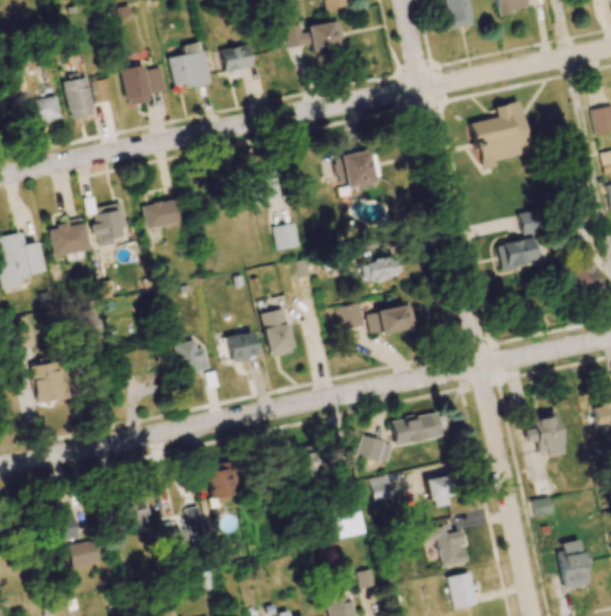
[(435,0),(437,7),(445,6),(449,29),(473,25),(468,0),(435,0)]
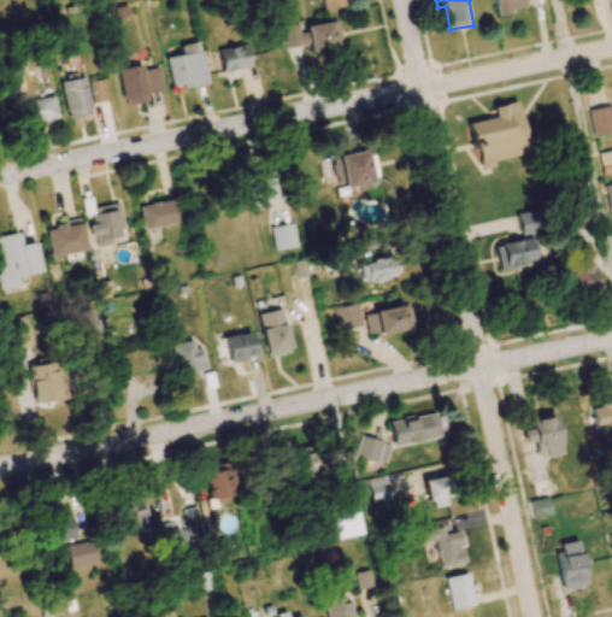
[(498,0),(502,17),(516,13),(515,10),(531,6),(529,0),(498,0)]
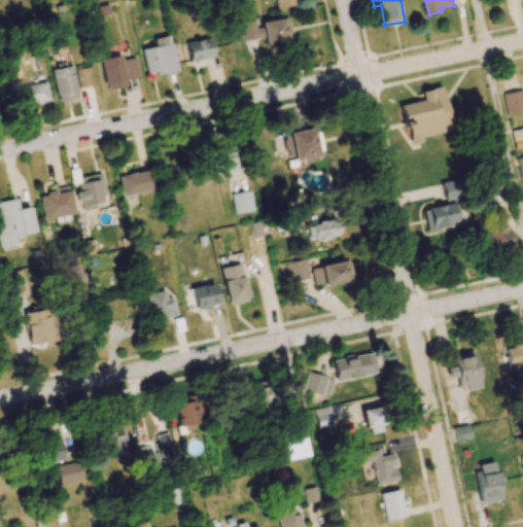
[(291,19),(265,22),(269,45),(294,41),(291,19)]
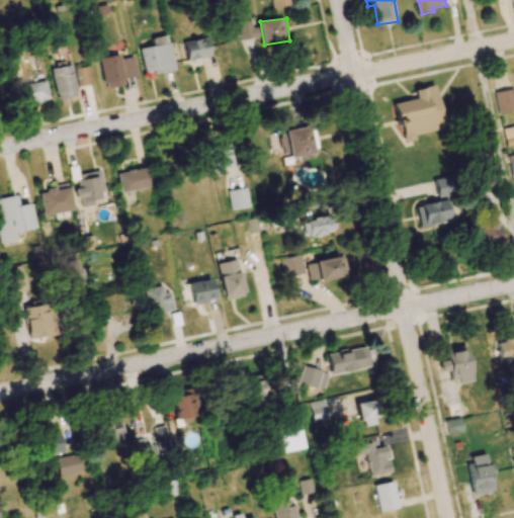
[(260,22),(242,23),(243,38),(261,37),(260,22)]
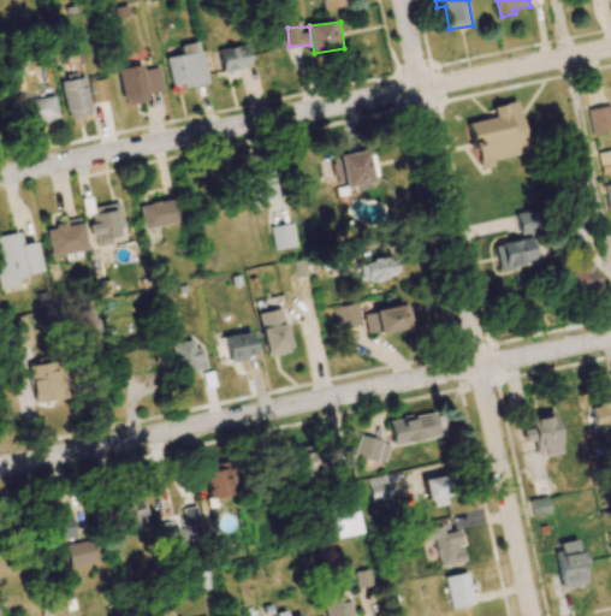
[(226,72),(253,67),(249,46),(221,49),(226,72)]
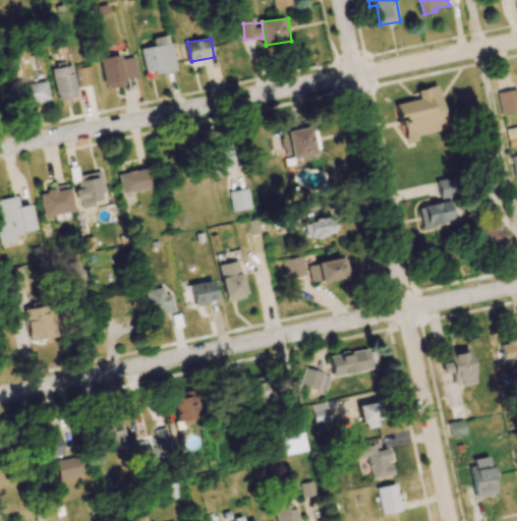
[(176,70),(173,45),(145,48),(148,74),(176,70)]
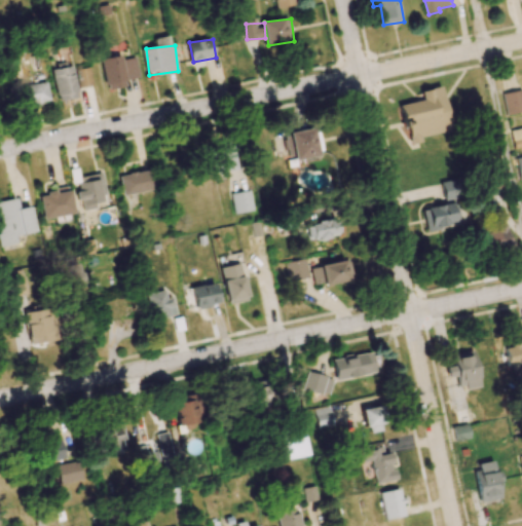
[(110,90),(127,87),(126,80),(142,77),(138,57),(124,60),(123,55),(104,60),(110,90)]
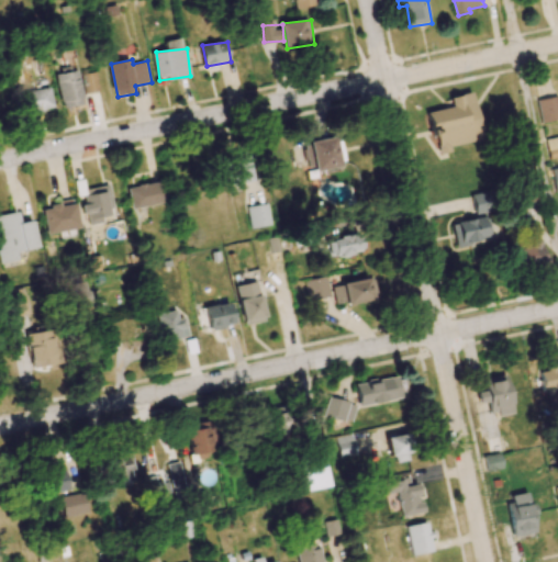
[(86,105),(81,67),(62,69),(65,108),(86,105)]
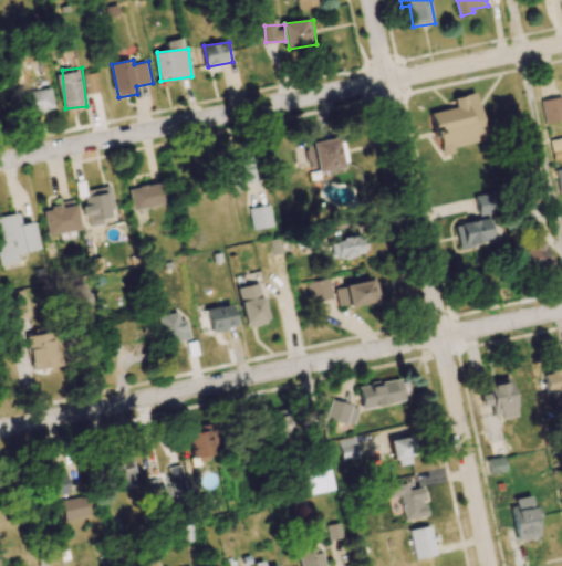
[(85,74),(87,94),(102,93),(100,73),(85,74)]
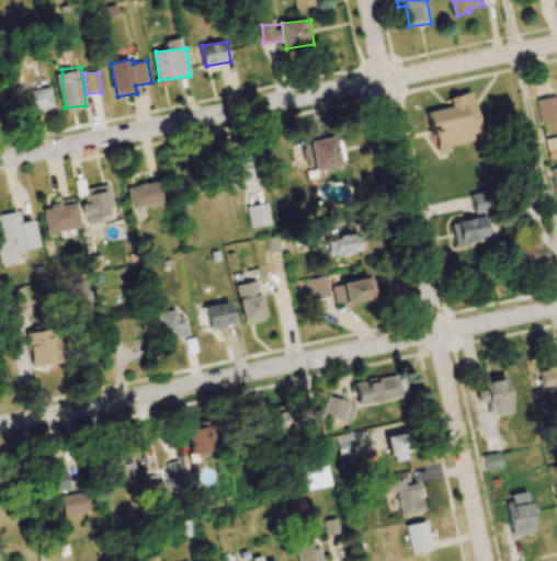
[(56,109),(54,88),(29,91),(31,112),(56,109)]
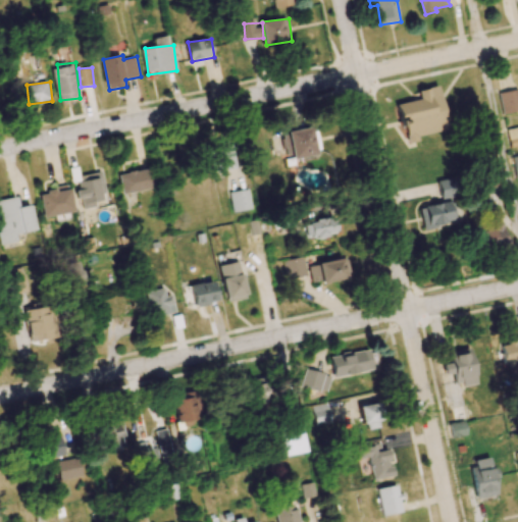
[(422,100),(399,104),(403,127),(408,126),(411,143),(421,141),(420,136),(449,131),(441,86),(420,90),(422,100)]
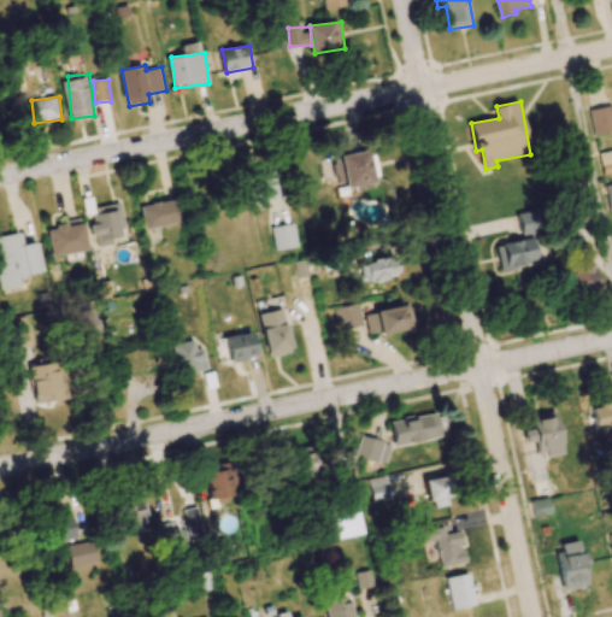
[(592,111),(598,135),(611,131),(611,107),(592,111)]
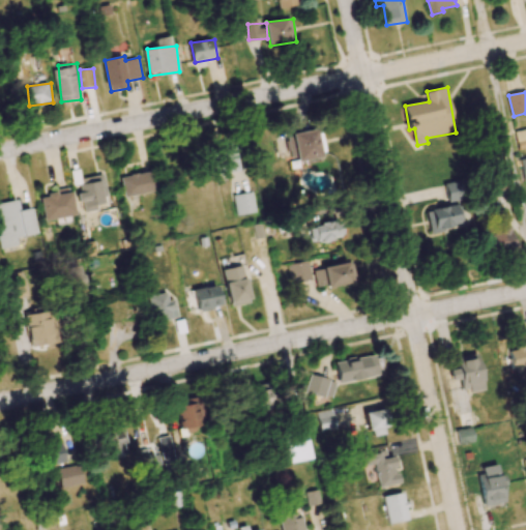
[(293,135),(299,162),(326,156),(320,129),(293,135)]
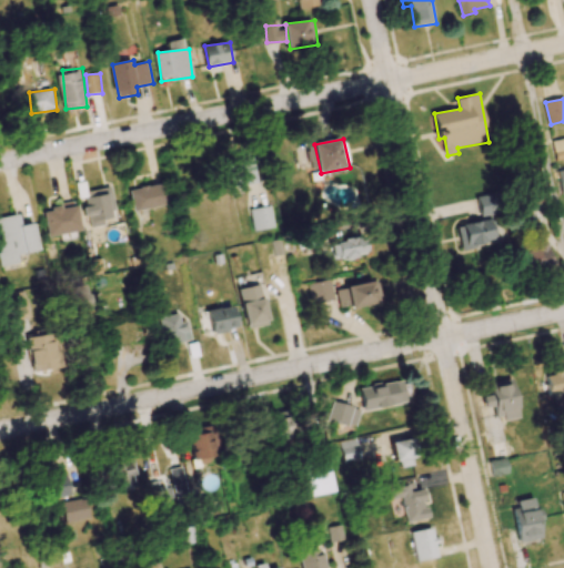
[(296,173),(291,151),(272,155),(278,178),(296,173)]
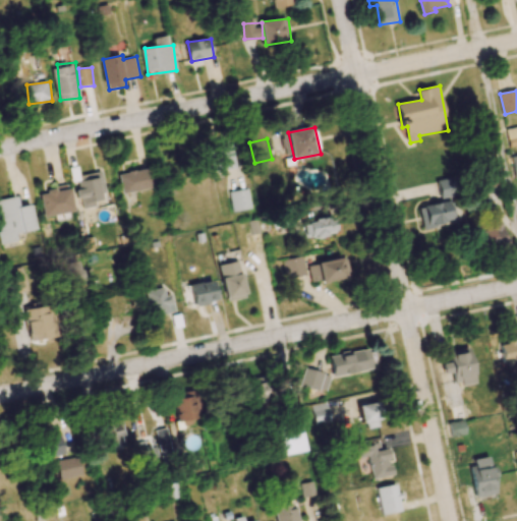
[(213,171),(236,169),(233,145),(211,148),(213,171)]
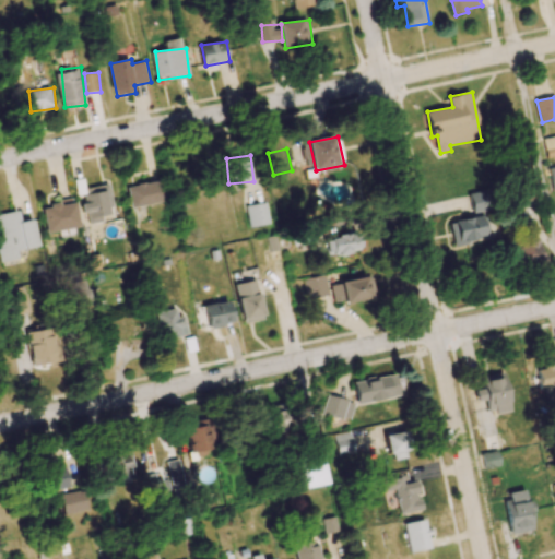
[(131,186),(133,206),(167,203),(165,181),(131,186)]
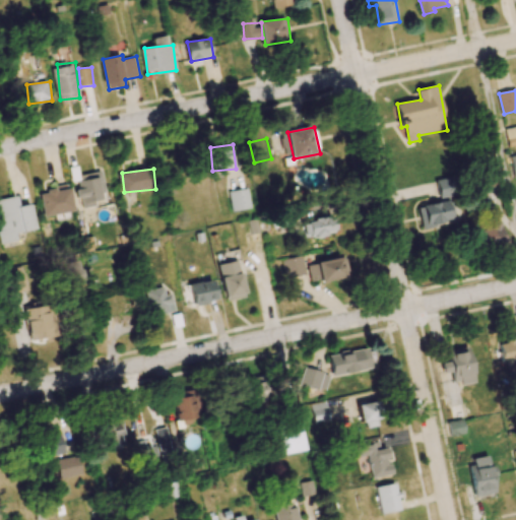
[(85,208),(98,206),(97,200),(108,199),(103,171),(81,175),(83,189),(78,190),(79,200),(84,199),(85,208)]
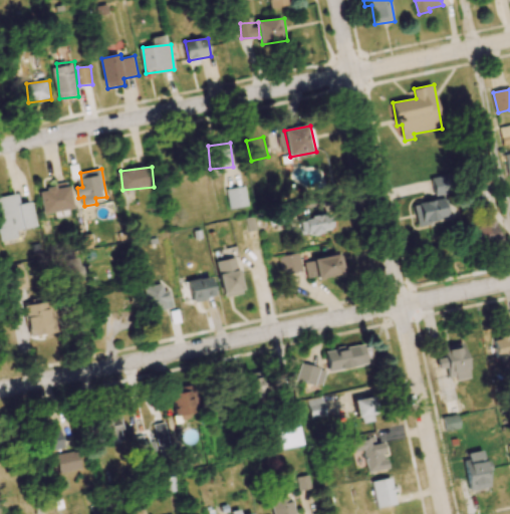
[(437,197),(450,194),(446,176),(433,179),(437,197)]
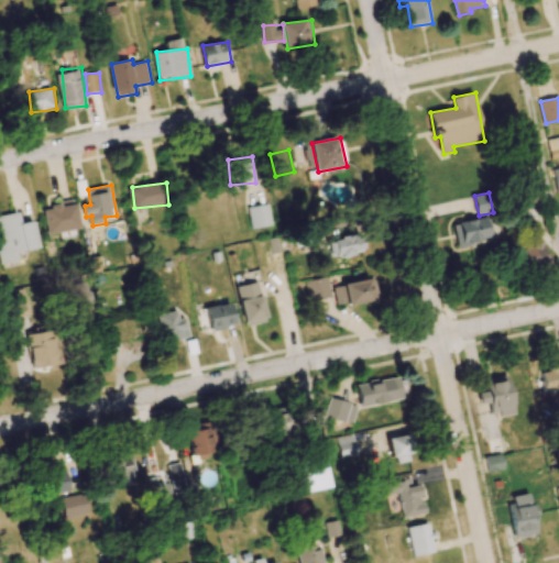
[(83,228),(77,201),(45,208),(51,234),(83,228)]
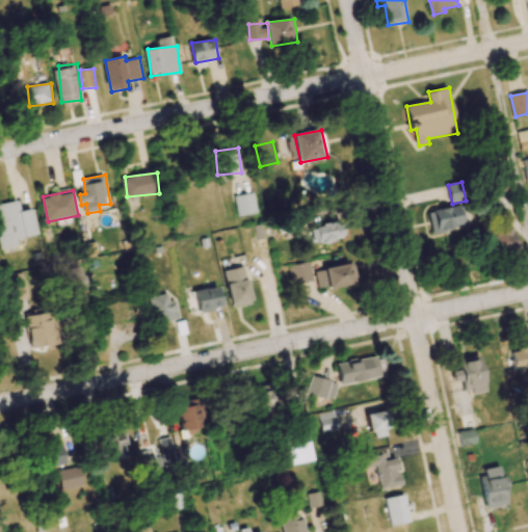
[(237,196),(241,216),(259,212),(255,192),(237,196)]
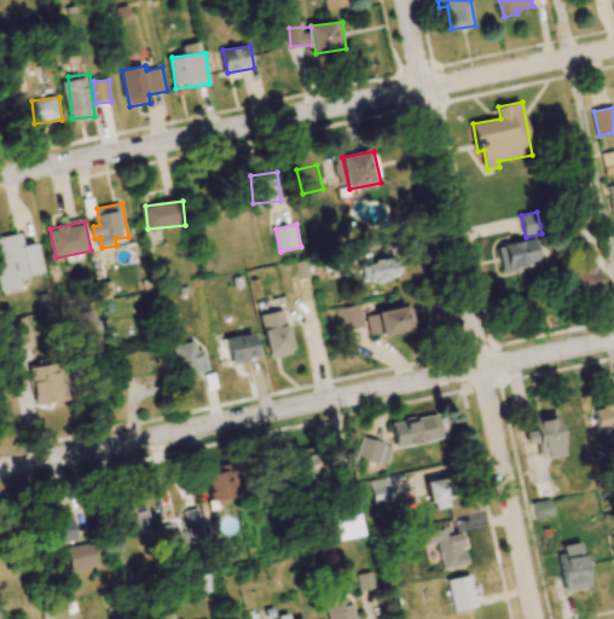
[(0,238),(0,256),(7,290),(24,287),(22,277),(46,272),(40,243),(25,246),(23,233),(0,238)]
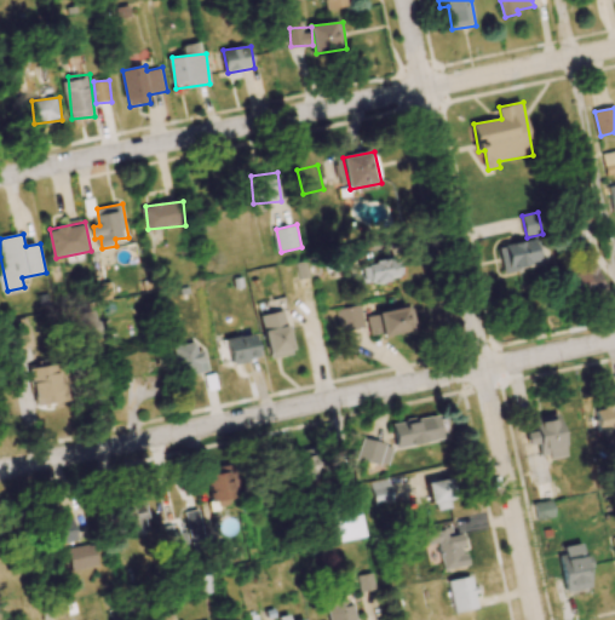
[(546,265),(542,240),(503,246),(506,271),(538,267),(546,265)]
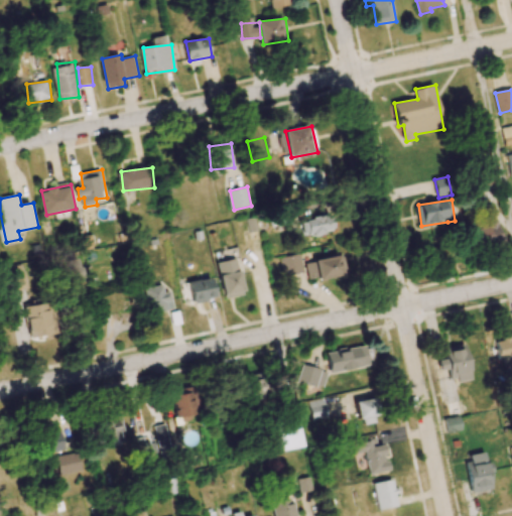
[(306,235),(314,233),(315,236),(335,230),(330,211),(301,219),(306,235)]
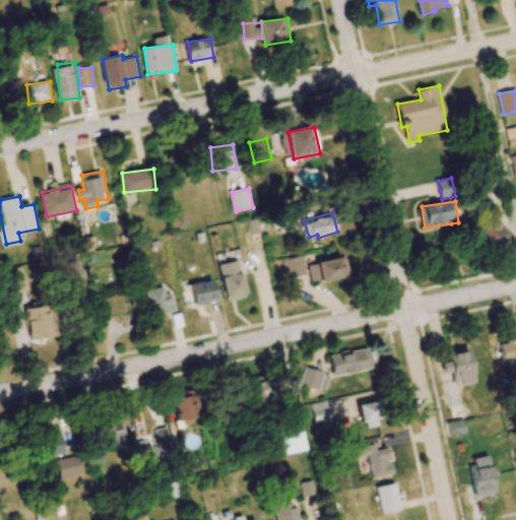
[(479,229),(484,250),(509,246),(505,224),(479,229)]
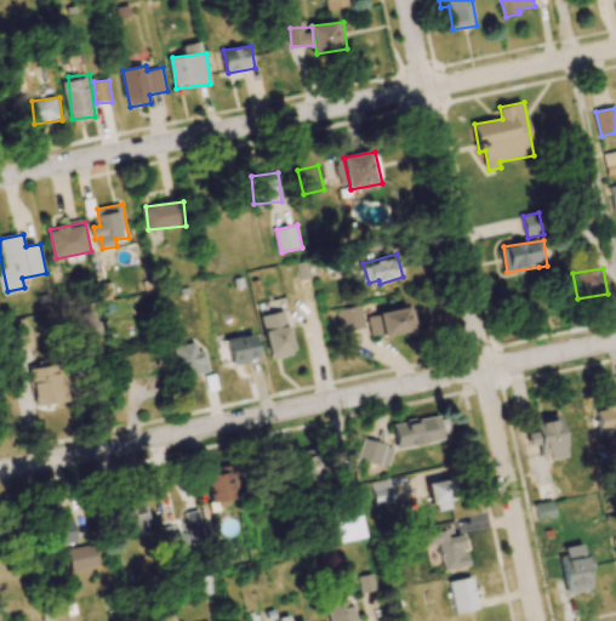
[(346,334),(370,328),(364,305),(340,311),(346,334)]
